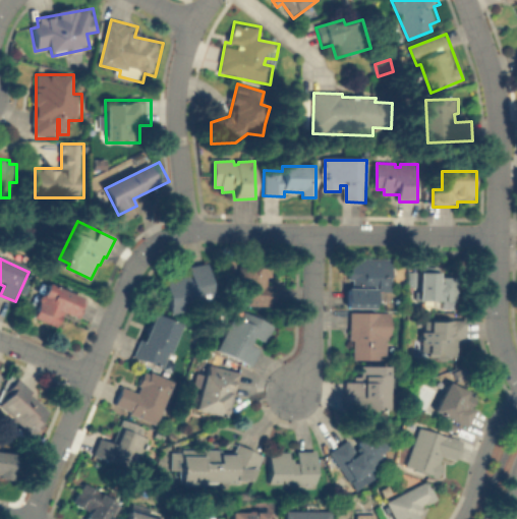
[(392,260),(392,292),(378,292),(378,308),(351,307),(352,289),(355,289),(355,279),(352,279),(352,260),(392,260)]
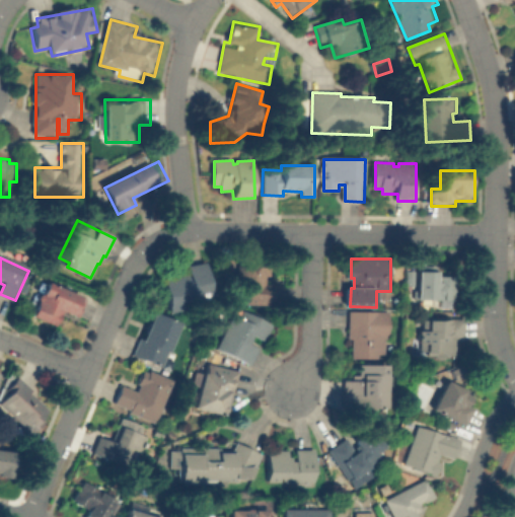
[(272,260),(272,276),(269,276),(268,285),(284,286),(284,305),(241,305),(242,260),(272,260)]
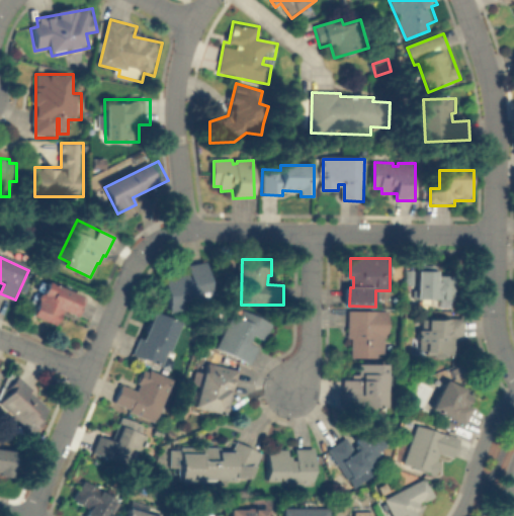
[(213,303),(173,312),(166,279),(191,273),(189,266),(203,263),(213,303)]
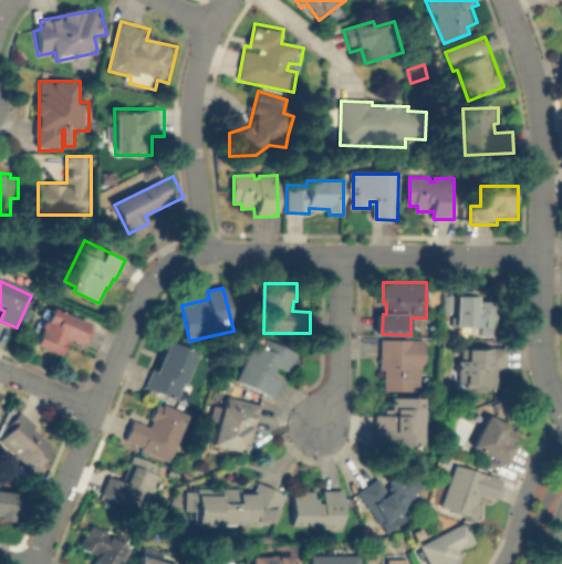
[(479,292),(479,300),(482,300),(482,303),(499,303),(499,327),(460,327),(460,296),(464,296),(462,292),(479,292)]
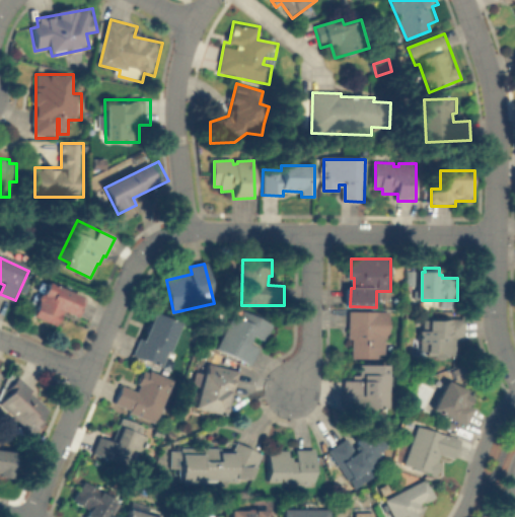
[(90,298),(82,320),(65,313),(59,329),(33,319),(48,281),(90,298)]
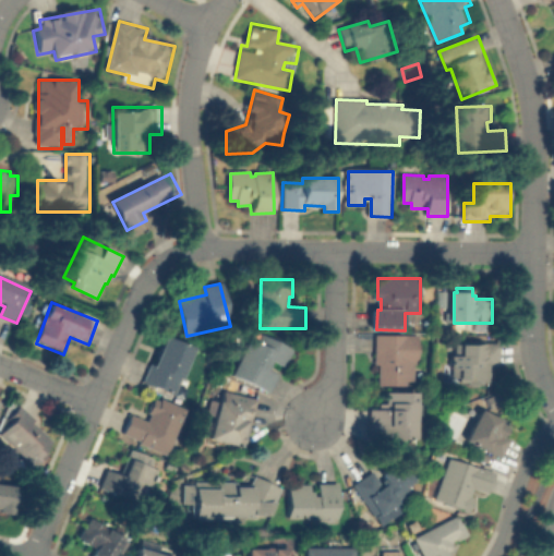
[(265,335),(294,350),(286,370),(275,364),(271,372),(280,376),(272,395),(233,376),(252,340),(261,345),(265,335)]
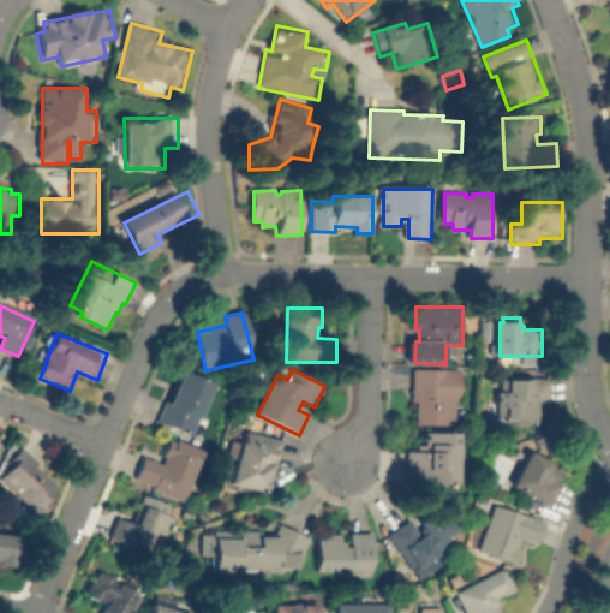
[(462,370),(464,402),(459,402),(459,426),(422,426),(420,403),(417,403),(417,372),(462,370)]
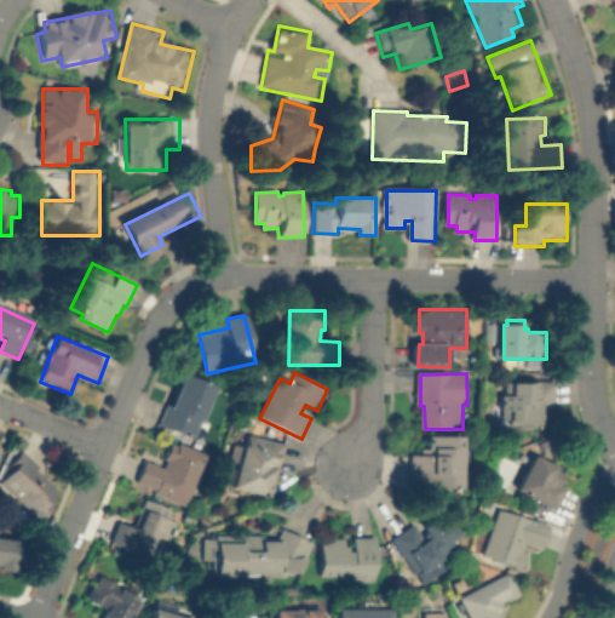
[(220,389),(205,427),(201,424),(195,439),(162,425),(171,406),(174,407),(188,376),(220,389)]
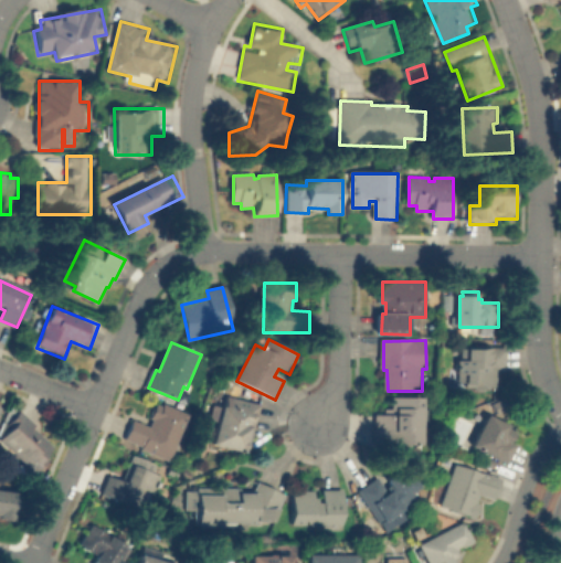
[(510,348),(509,371),(501,371),(500,392),(468,391),(468,384),(458,383),(459,360),(467,360),(468,347),(510,348)]
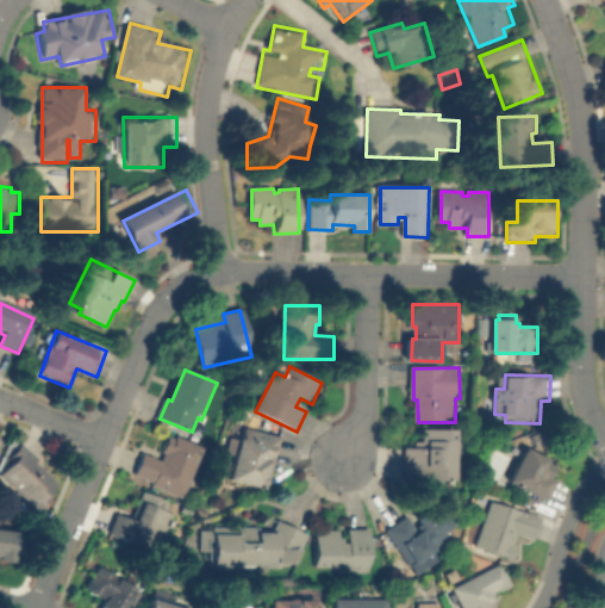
[(285,436),(272,494),(231,484),(244,427),(285,436)]
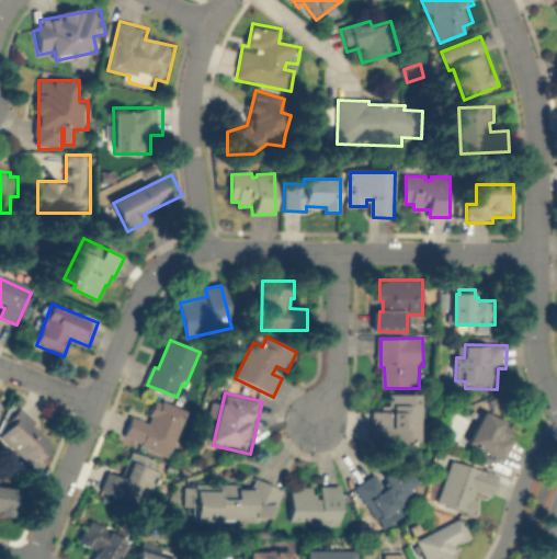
[(422,396),(422,441),(375,441),(375,413),(384,413),(384,407),(390,407),(390,396),(422,396)]
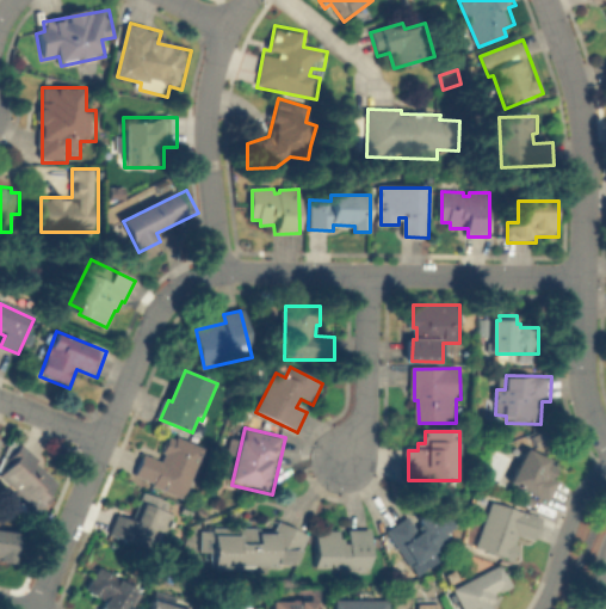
[(204,450),(186,499),(155,487),(156,484),(138,478),(148,455),(165,462),(167,455),(166,454),(172,437),(204,450)]
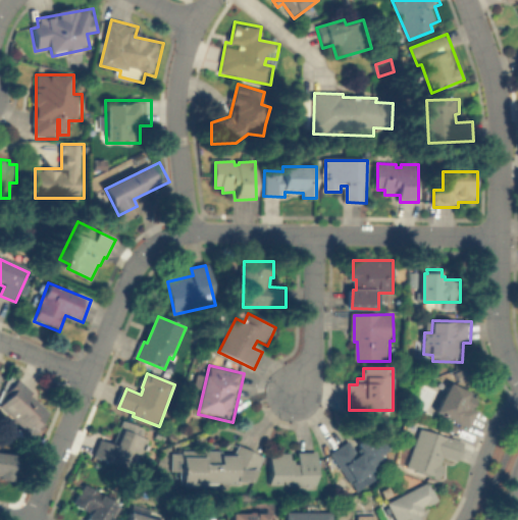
[(54,413),(32,436),(4,409),(12,401),(3,392),(18,377),(54,413)]
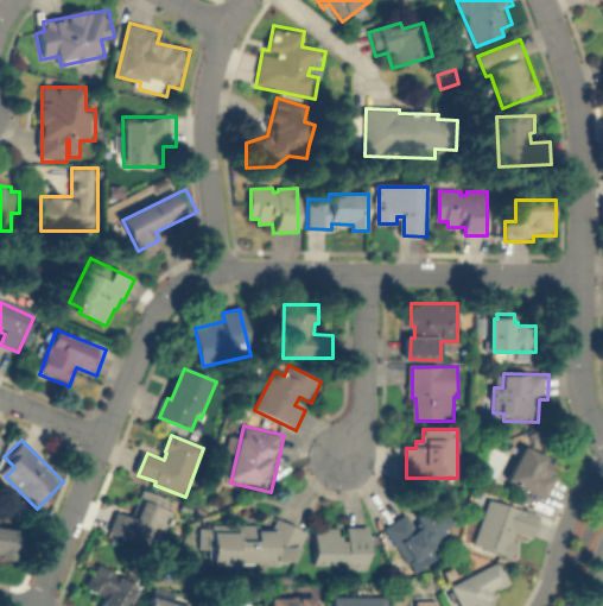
[(557,471),(538,503),(506,483),(525,452),(557,471)]
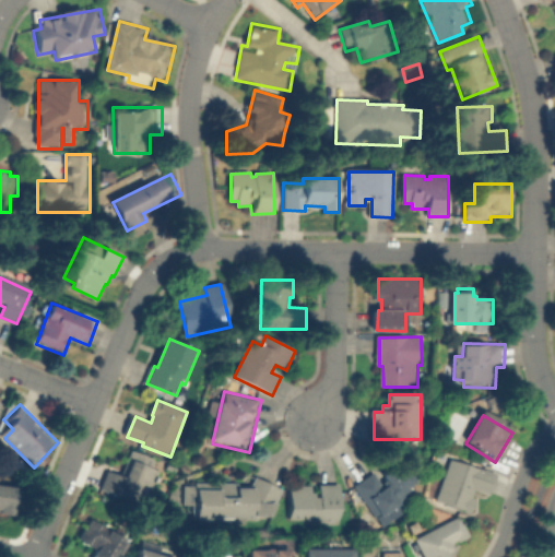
[(160,473),(153,489),(150,488),(143,506),(103,489),(110,473),(121,477),(132,451),(155,461),(152,470),(160,473)]
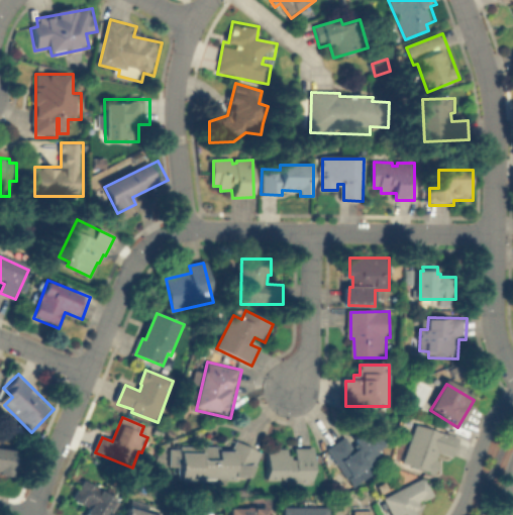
[(462,439),(455,458),(437,453),(434,464),(443,467),(440,477),(405,466),(418,425),(462,439)]
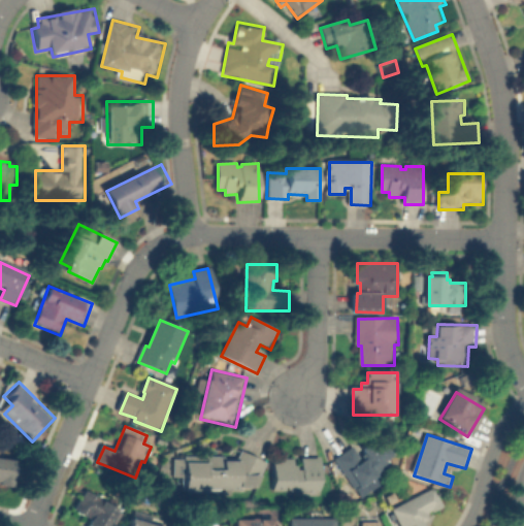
[(355,448),(362,459),(377,450),(389,468),(358,490),(337,459),(355,448)]
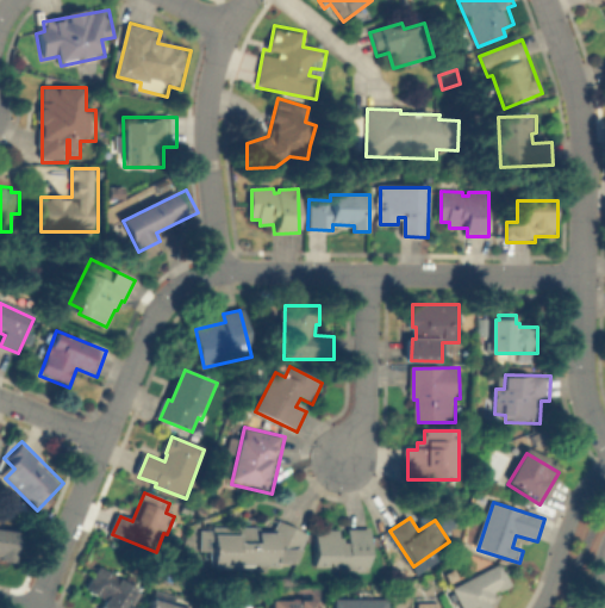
[(284,522),(311,537),(297,565),(242,563),(241,574),(214,572),(217,532),(278,534),(284,522)]
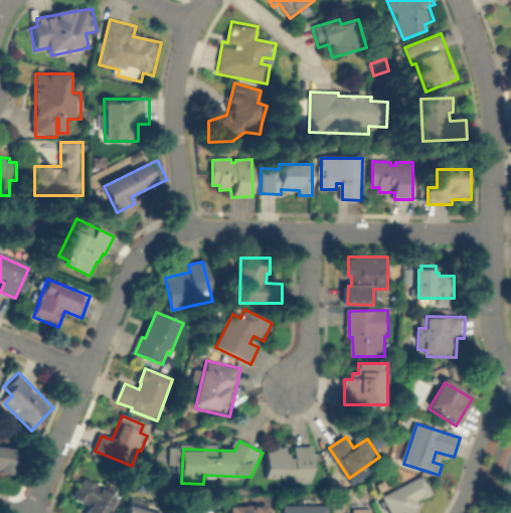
[(0,447),(15,450),(11,475),(0,473),(0,447)]
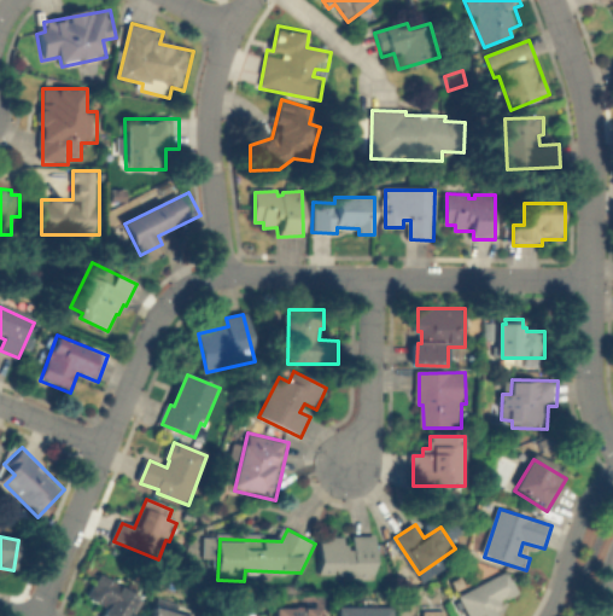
[(346,546),(356,546),(356,538),(377,538),(377,574),(322,574),(322,538),(346,538),(346,546)]
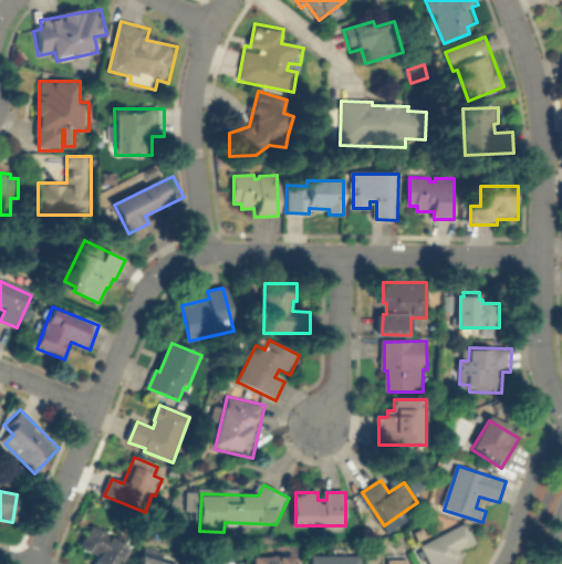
[(129,546),(118,563),(97,563),(102,556),(81,544),(92,524),(129,546)]
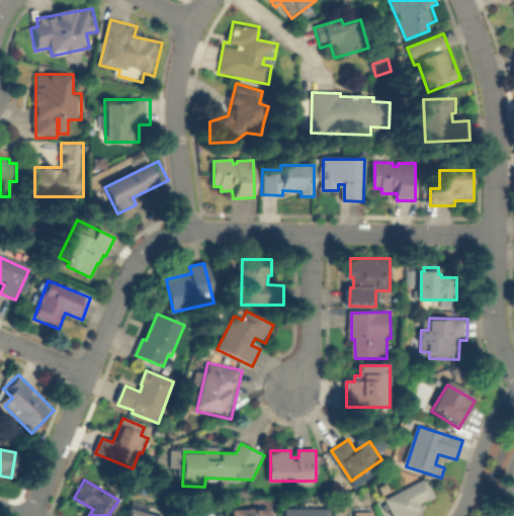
[(436,498),(427,503),(426,501),(420,504),(423,510),(419,512),(420,515),(395,515),(387,501),(427,480),(436,498)]
